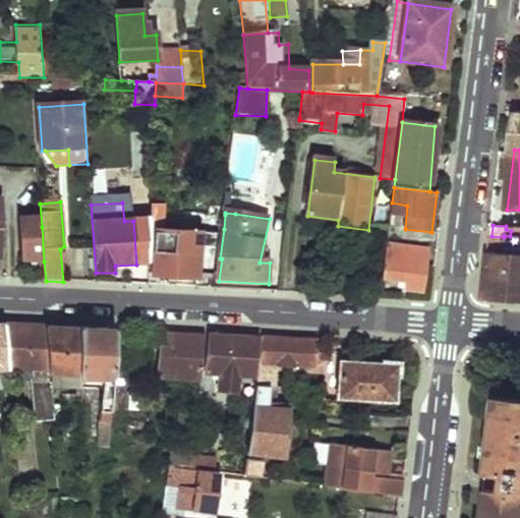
[(23,228),(25,262),(44,262),(42,227),(23,228)]
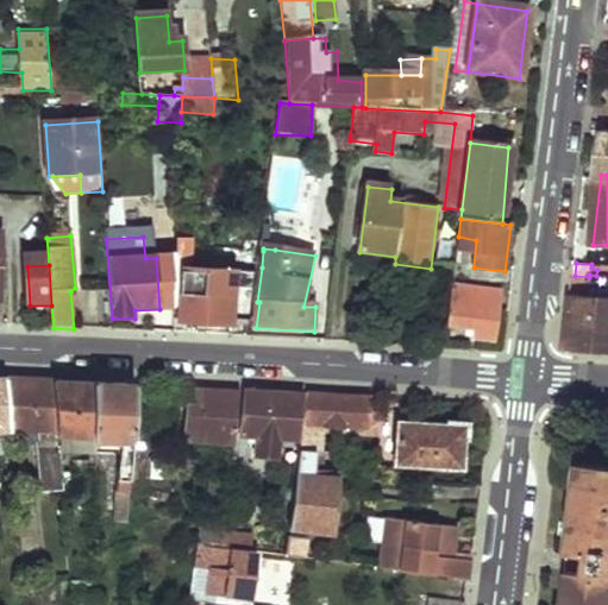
[(181,272),(180,322),(232,325),(232,321),(250,322),(257,275),(181,272)]
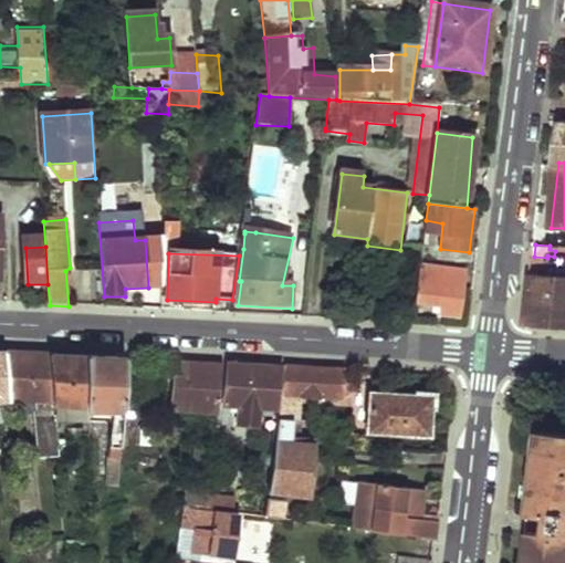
[(420,268),(416,303),(441,306),(440,315),(460,318),(466,274),(420,268)]
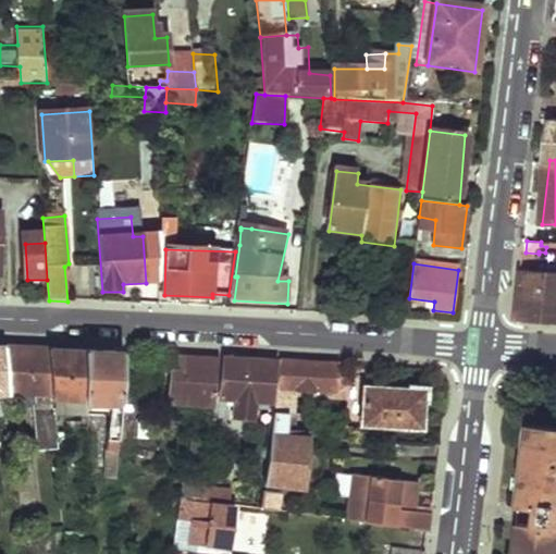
[(555,271),(523,269),(518,317),(555,319),(555,271)]
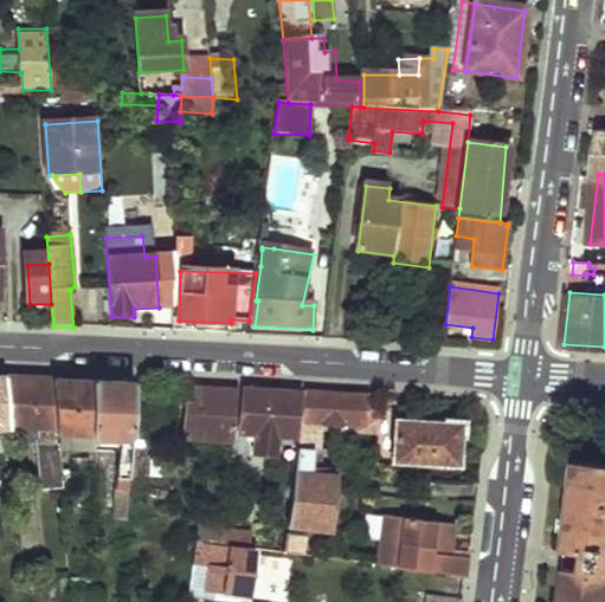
[(0,375),(0,426),(13,427),(10,376),(0,375)]
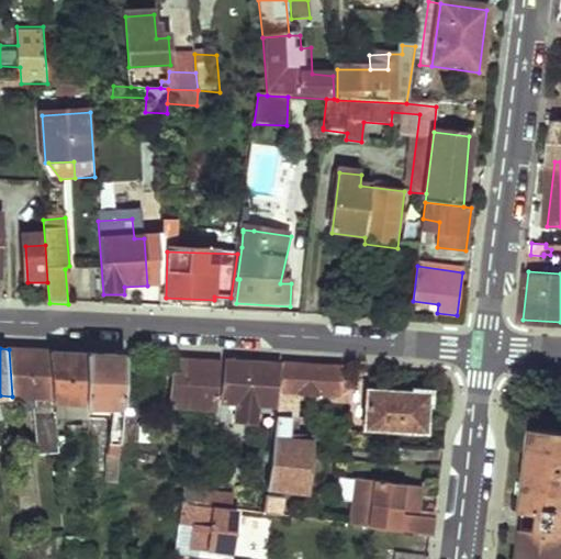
[(30,350),(9,349),(12,397),(32,399),(40,455),(59,453),(58,442),(57,433),(55,412),(49,351),(30,350)]
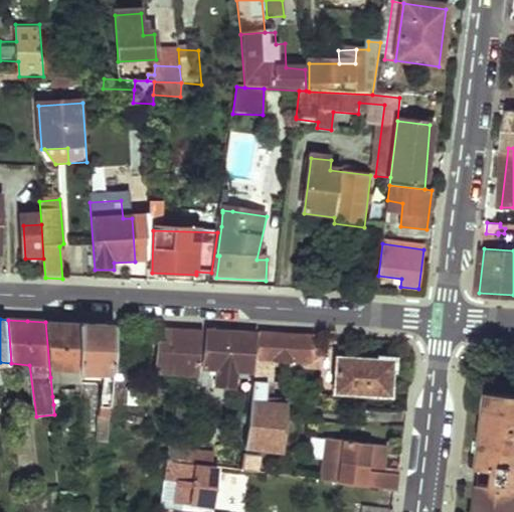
[(63,322),(45,322),(50,377),(80,379),(79,323),(63,322)]
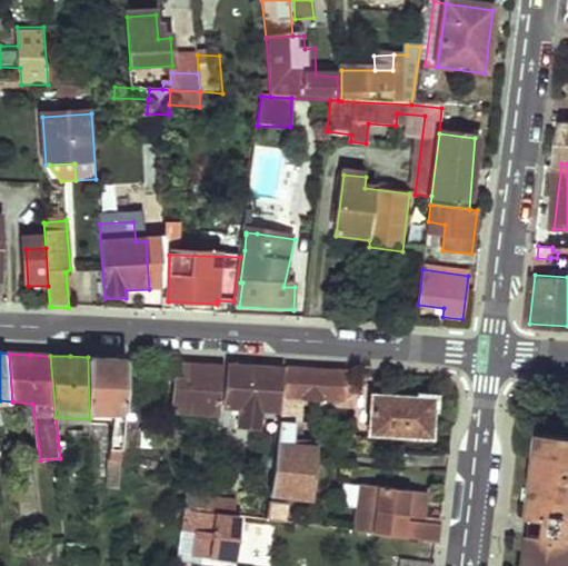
[(108,358),(88,357),(89,419),(112,421),(110,458),(122,459),(127,359),(108,358)]
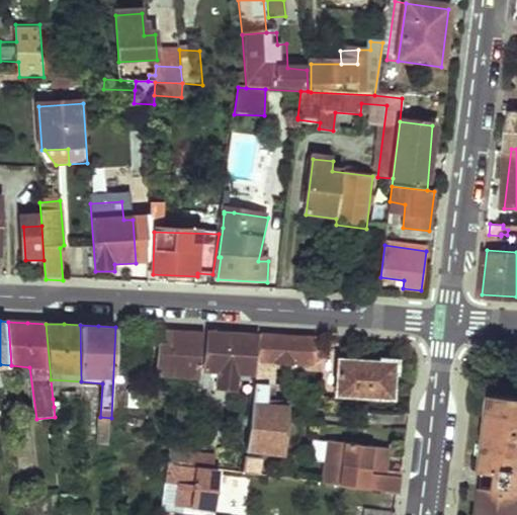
[(160,347),(158,373),(200,377),(205,334),(170,332),(169,347),(160,347)]
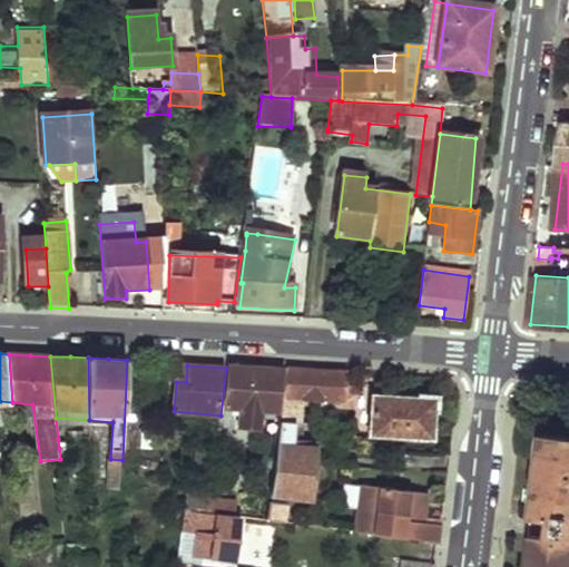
[(232,365),(226,409),(243,410),(241,426),(261,429),(262,410),(272,411),(278,412),(285,369),(257,367),(232,365)]
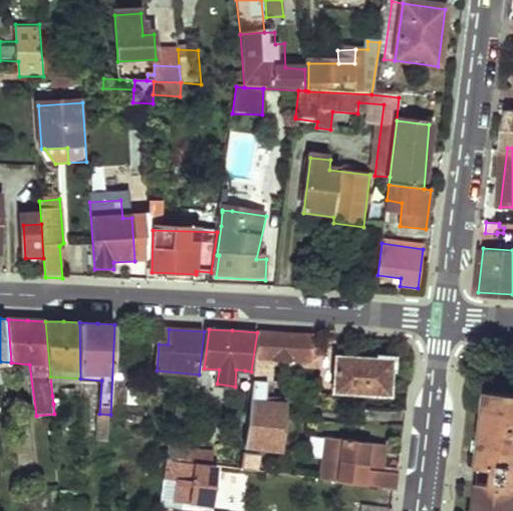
[(256,371),(254,378),(266,380),(267,373),(267,368),(263,367),(264,358),(310,360),(311,336),(284,334),(261,332),(256,371)]
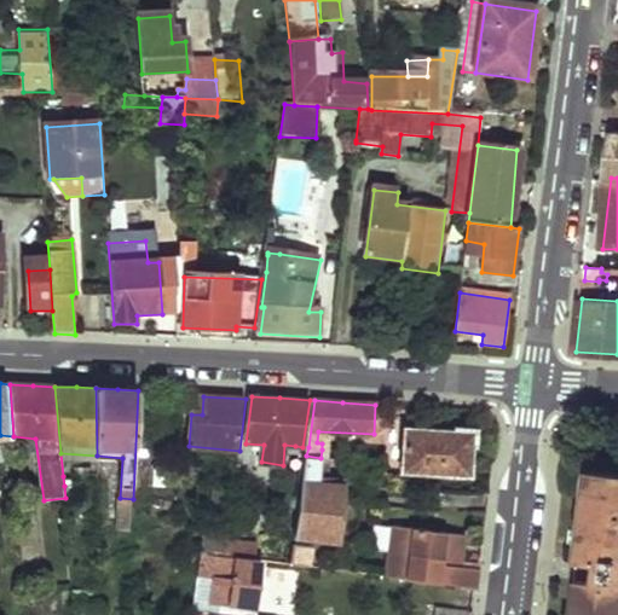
[(408,433),(405,473),(472,477),(474,446),(461,445),(461,435),(408,433)]
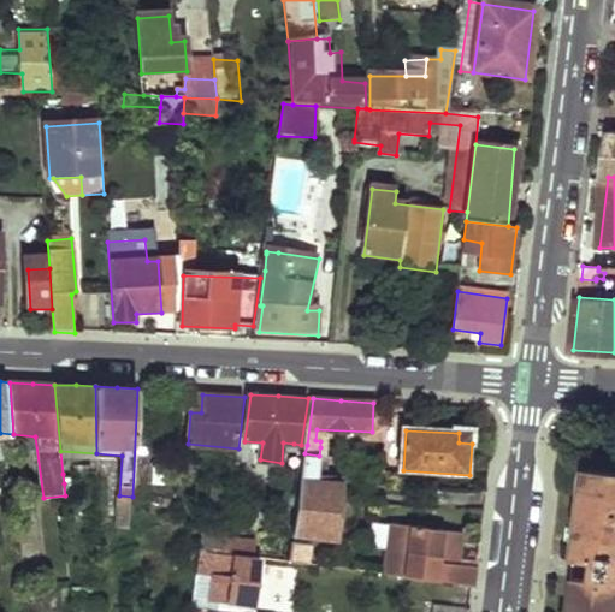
[(294,444),(290,465),(303,467),(305,453),(307,445),(301,445),(294,444)]
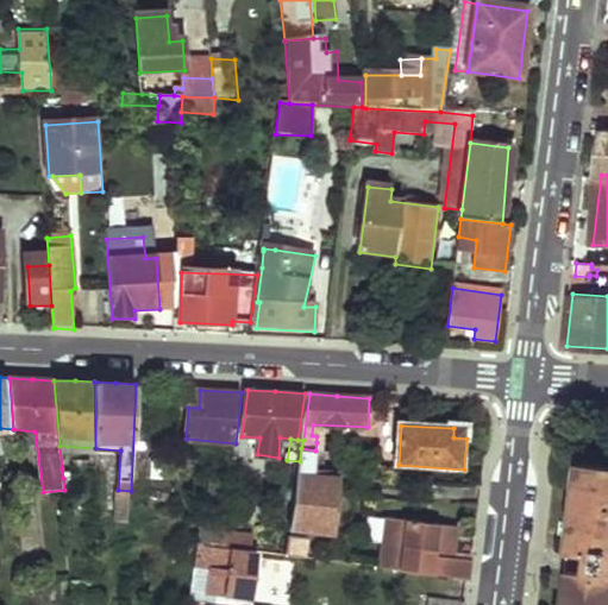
[(300,461),(300,464),(314,465),(315,451),(301,448),(300,461)]
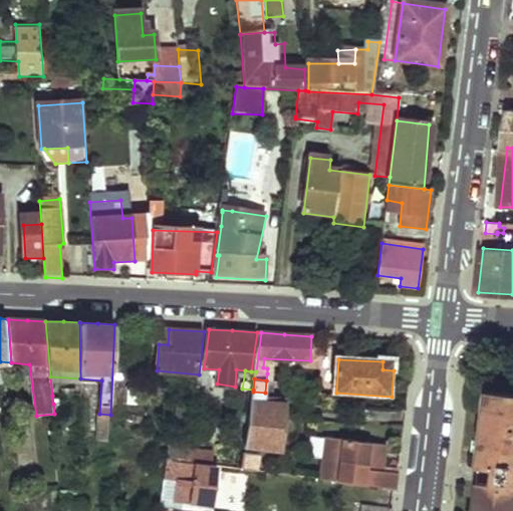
[(253,392),(252,402),(264,403),(265,393),(253,392)]
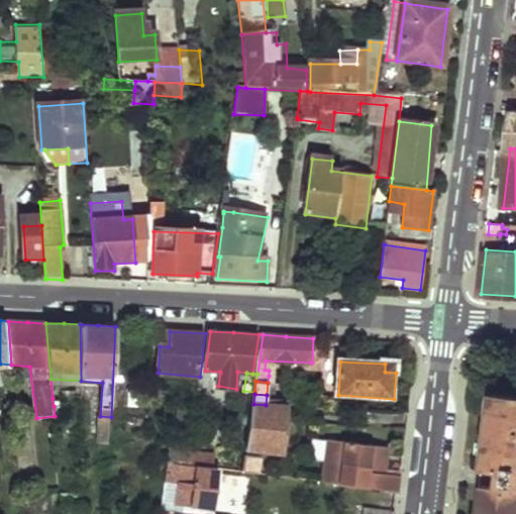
[(483,482),(478,513),(515,513),(515,397),(494,394),(484,469),(504,472),(502,484),(483,482)]
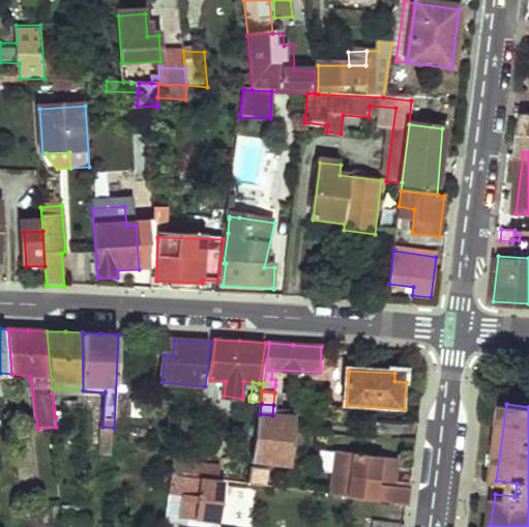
[(260,414),(254,460),(288,464),(294,416),(272,415),(260,414)]
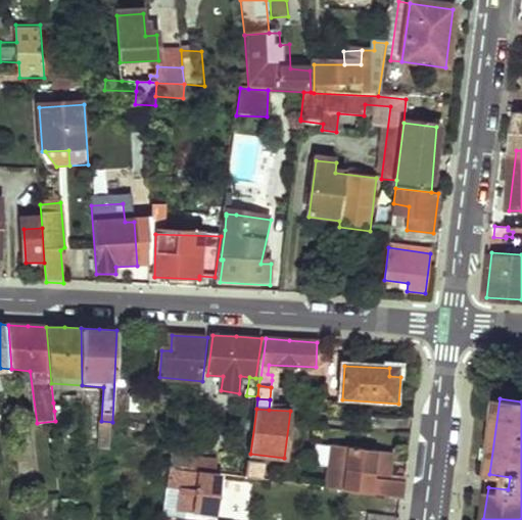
[(101,421),(100,433),(112,434),(112,422),(101,421)]
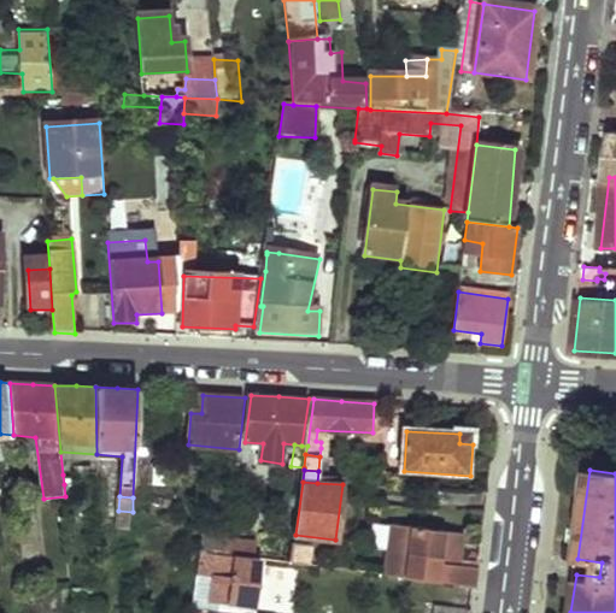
[(392,523),(385,575),(477,585),(480,566),(462,564),(465,531),(392,523)]
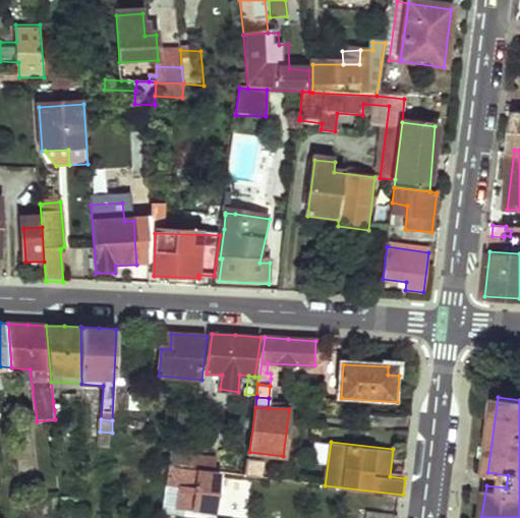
[(173,447),(170,465),(192,468),(193,450),(173,447)]
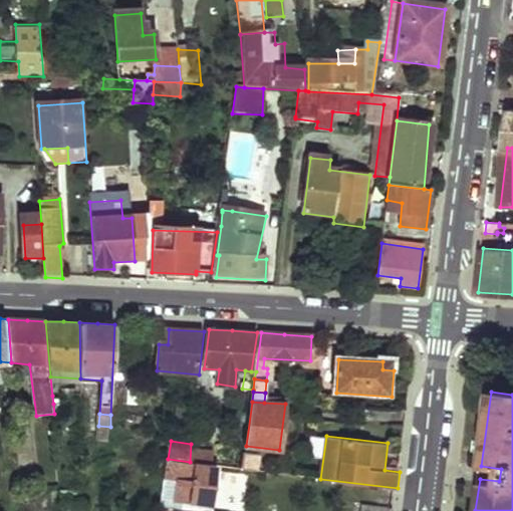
[(191,444),(190,462),(214,465),(216,452),(198,450),(199,445),(191,444)]
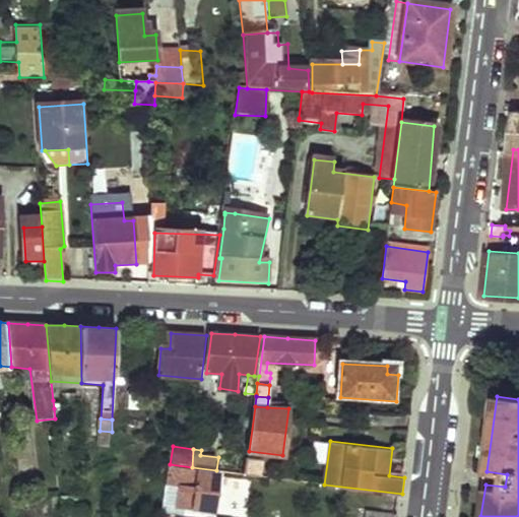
[(248,458),(246,474),(261,476),(262,459),(248,458)]
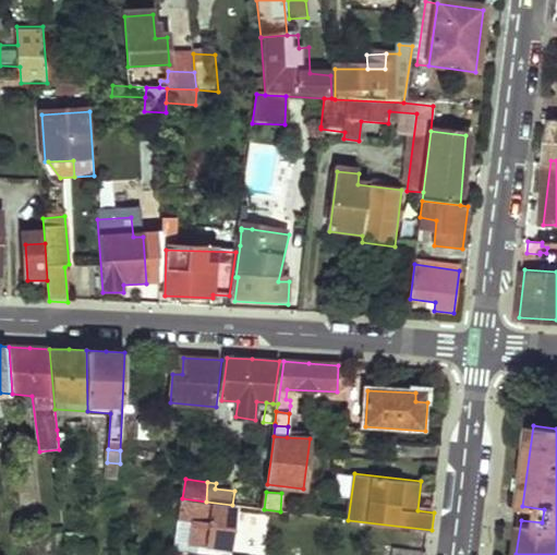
[(232,505),(206,502),(182,498),(176,554),(196,554),(197,545),(232,550),(238,506),(232,505)]
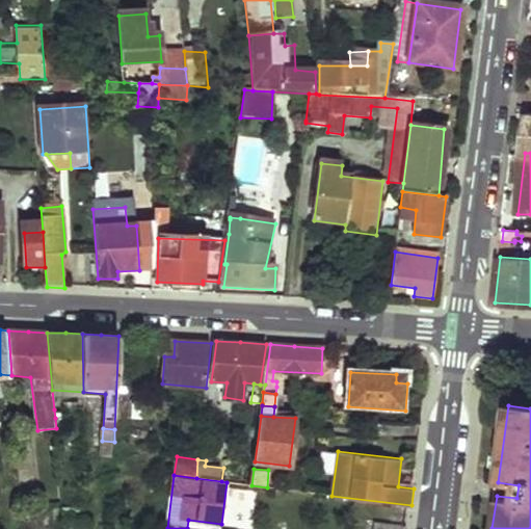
[(498,482),(497,496),(516,498),(519,485),(498,482)]
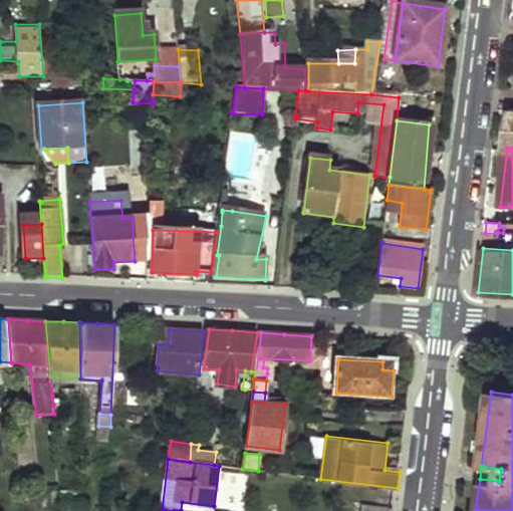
[(213,510),(214,506),(182,502),(181,510),(213,510)]
